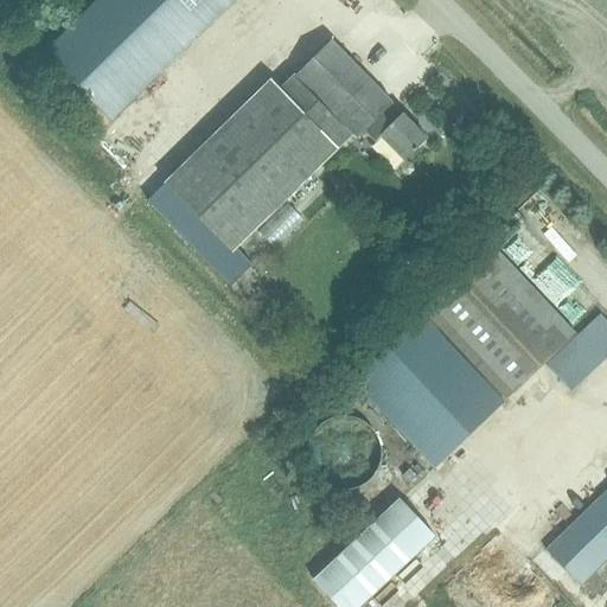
[(234,0),(98,0),(44,53),(110,121),(234,0)]
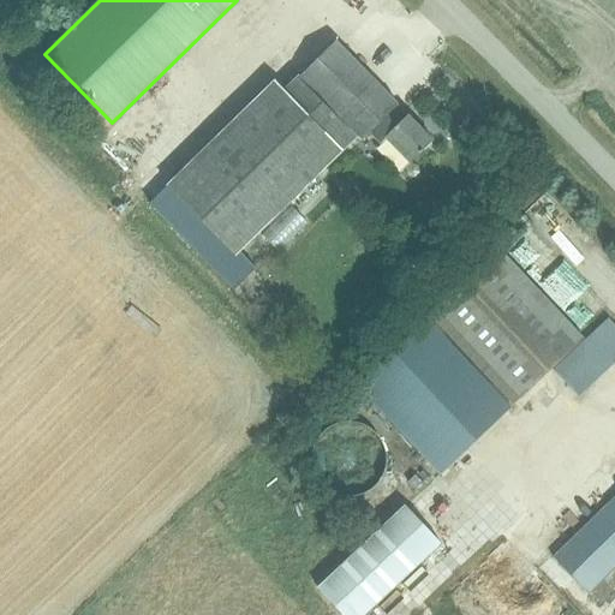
[(392,111),(398,105),(335,41),(285,90),(275,81),(171,183),(238,252),(359,133),(364,138),(369,132),(380,144),(386,138),(410,163),(433,141),(407,115),(401,121),(392,111)]
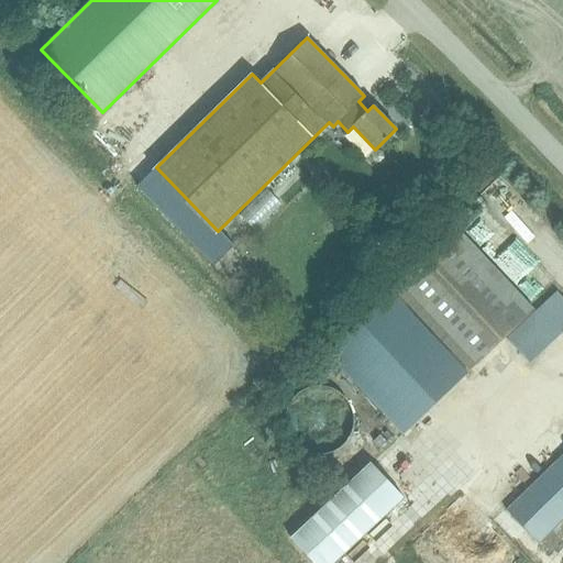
[(501,209),(510,201),(543,238),(558,225),(523,188),(522,189),(504,167),(482,187),(501,209)]
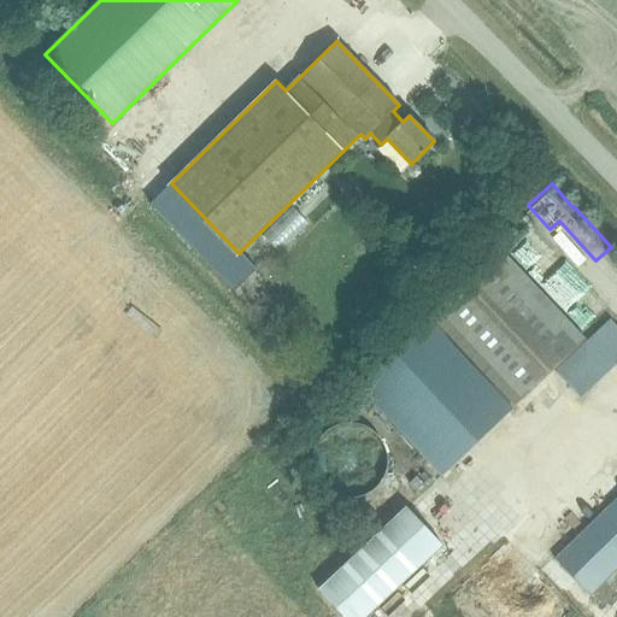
[(582,341),(499,252),(429,319),(512,407),(582,341)]
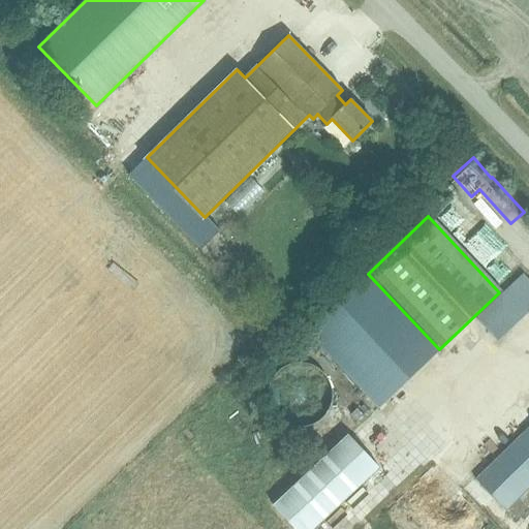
[(459,234),(498,276),(521,254),(496,225),(486,235),(472,221),(459,234)]
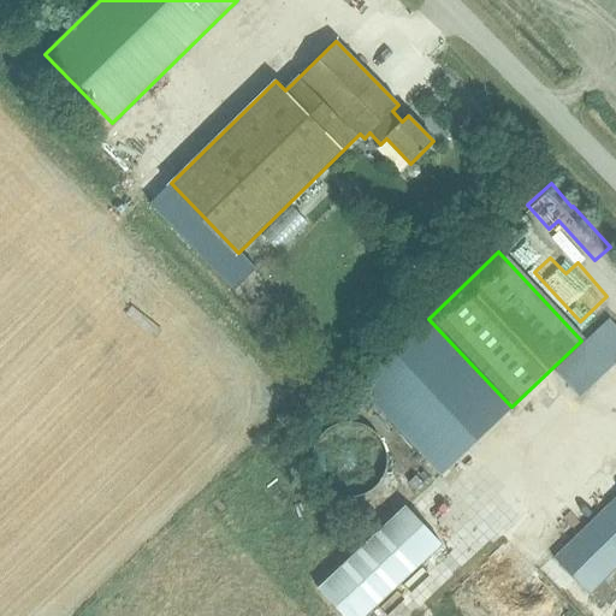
[(576,396),(615,357),(615,327),(606,318),(552,371),(576,396)]
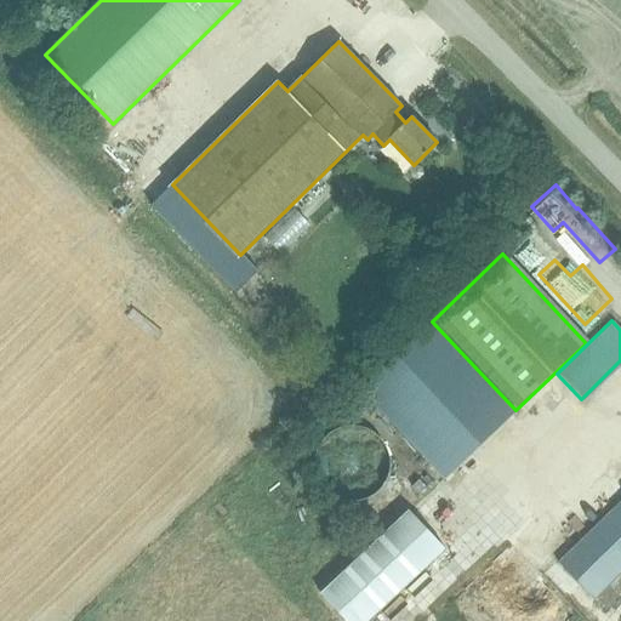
[(444,478),(514,411),(431,322),(359,389),(444,478)]
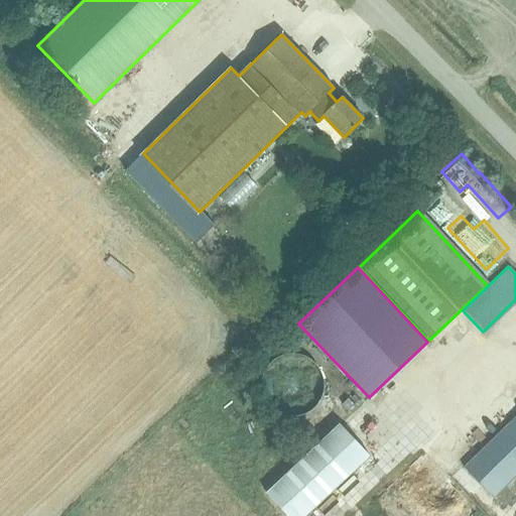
[(327,392),(327,386),(327,381),(325,375),(323,370),(318,365),(313,361),(307,357),(298,355),(292,355),(286,356),(279,359),(274,362),(270,368),(266,373),(264,379),(263,385),(264,390),(265,397),(268,403),(271,407),(276,411),(281,414),(285,416),(293,417),(300,417),(307,415),(312,413),(317,409),(321,403),(325,398),(327,392)]
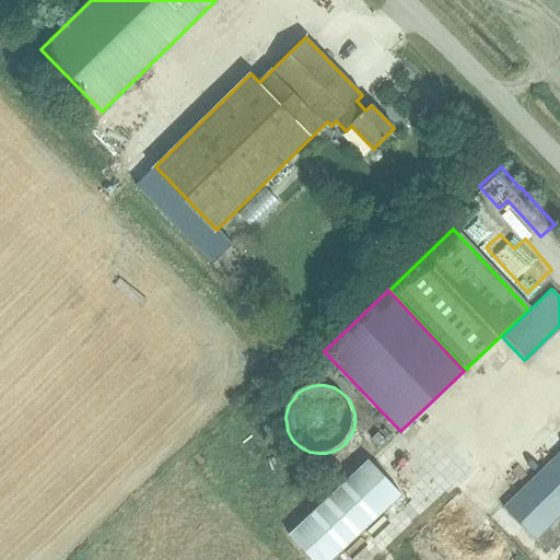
[(559,450),(503,508),(535,540),(559,515),(559,450)]
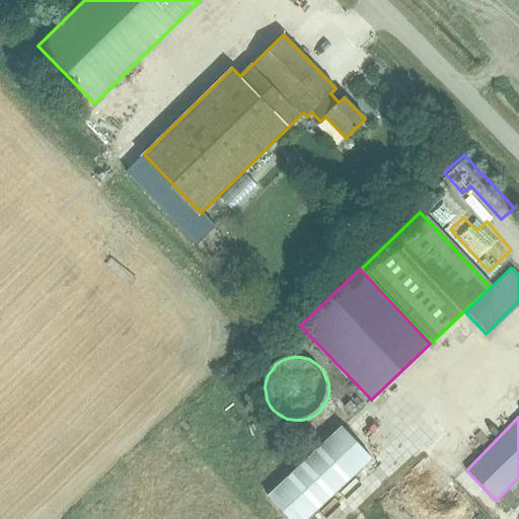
[(306,518),(371,458),(342,427),(268,497),(289,518),(306,518)]
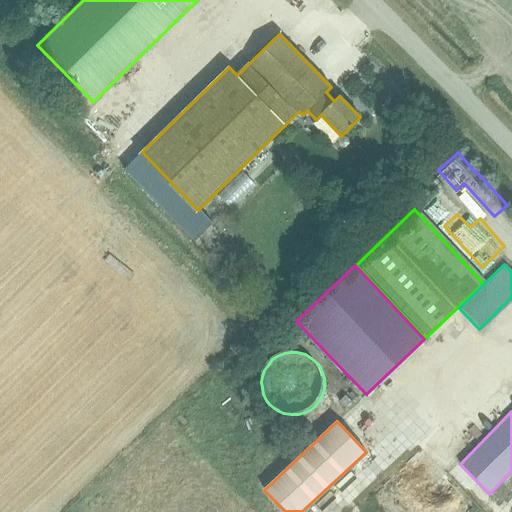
[(323,511),(336,499),(327,491),(306,511),(323,511)]
